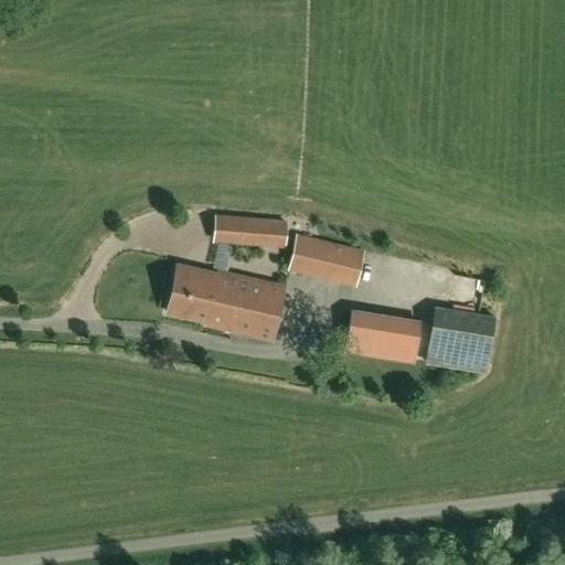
[(287,221),(214,215),(211,243),(285,248),(287,221)]
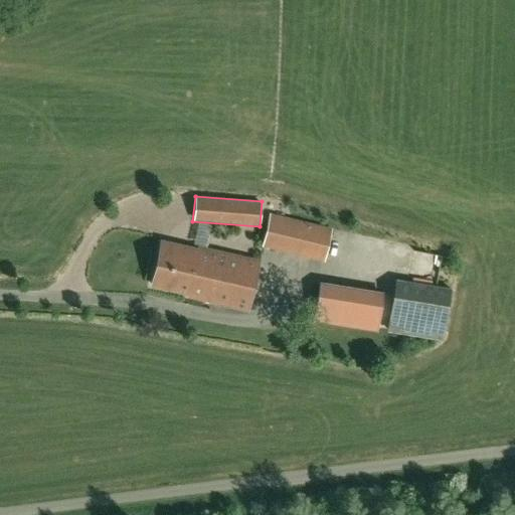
[(331,228),(270,214),(262,246),(323,262),(331,228)]
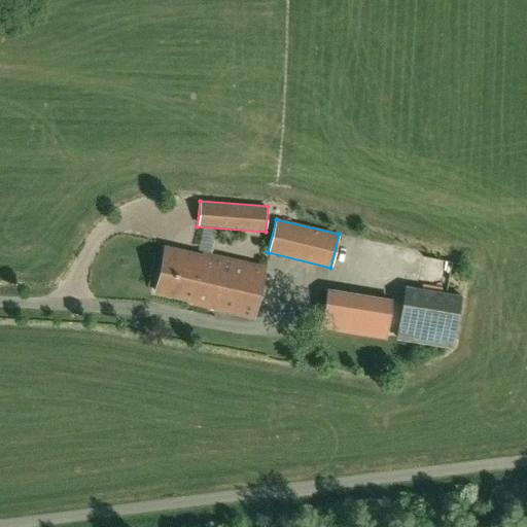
[(211,272),(214,256),(203,253),(202,258),(165,249),(154,291),(192,300),(196,286),(203,288),(207,271),(211,272)]
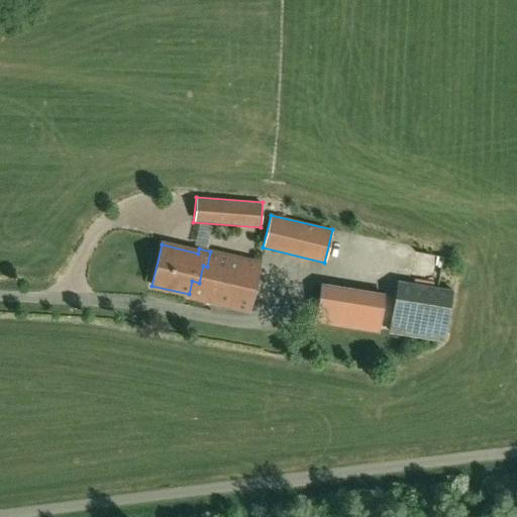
[(192,281),(189,294),(188,298),(248,311),(259,263),(210,251),(207,267),(203,266),(199,283),(192,281)]
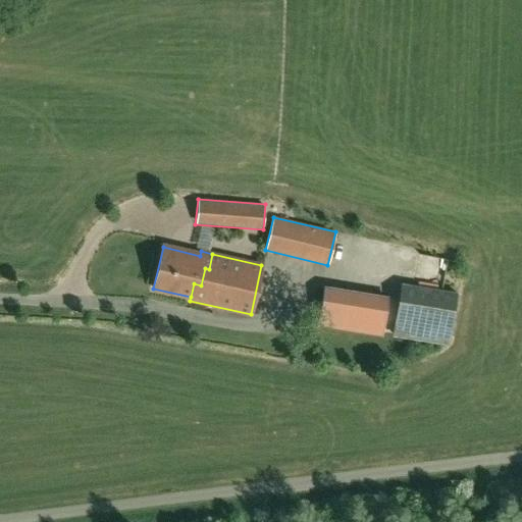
[(448,344),(458,294),(403,283),(394,333),(448,344)]
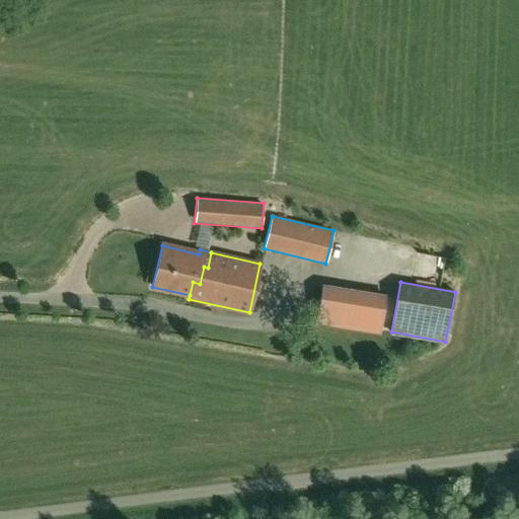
[(384,295),(322,285),(317,322),(379,331),(384,295)]
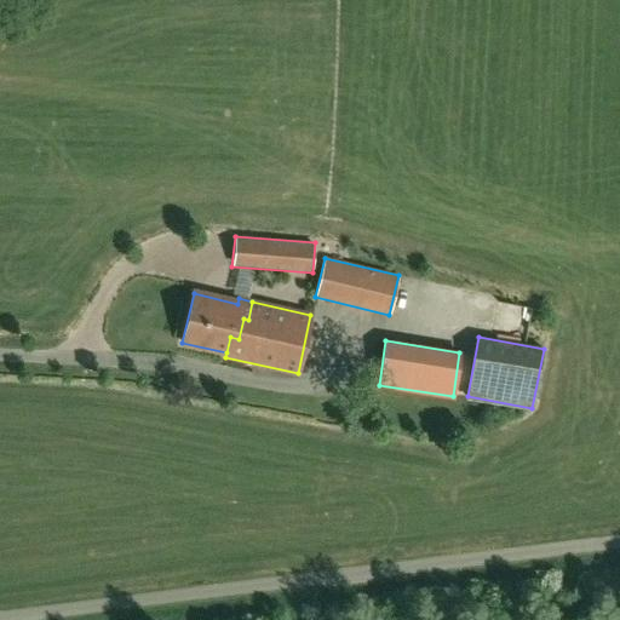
All buildings are outlined.
